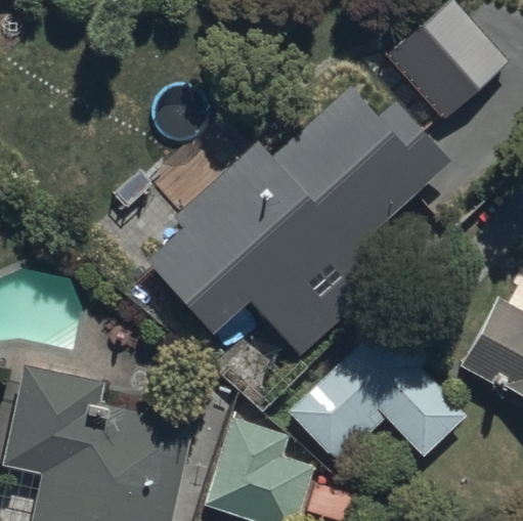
[(207,335),(249,297),(301,354),(393,271),(365,241),(452,162),(397,100),(378,118),(349,86),(269,158),(255,142),(132,253),(207,335)]
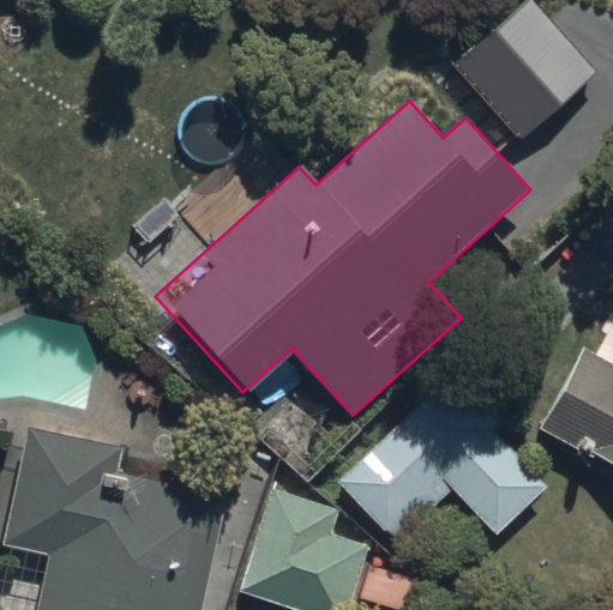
[(612,463),(612,367),(578,350),(540,426),(612,463)]
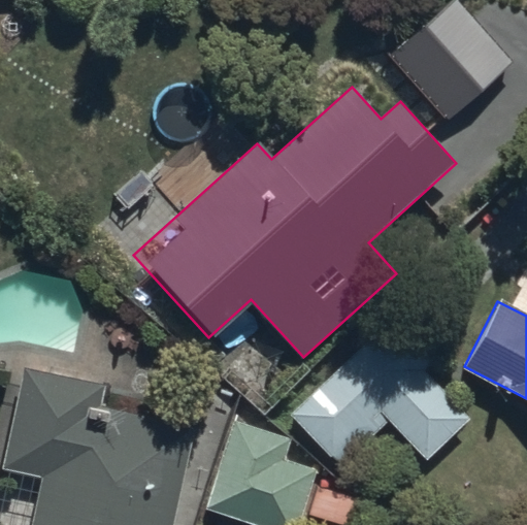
[(391,314),(289,414),(342,468),(389,423),(426,461),(468,420),(424,374),(437,361),(391,314)]
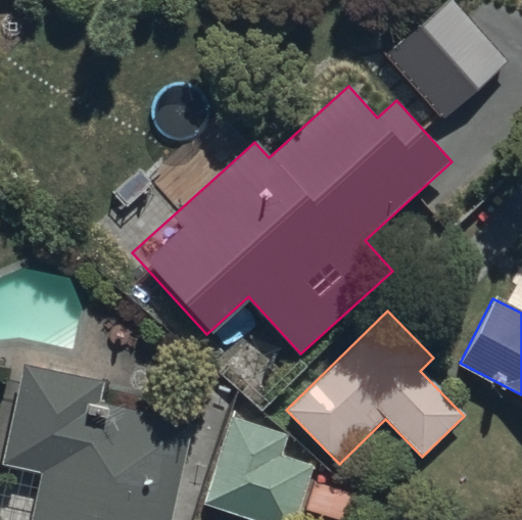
[(171,519),(193,422),(100,402),(104,382),(24,364),(1,465),(39,473),(29,519),(171,519)]
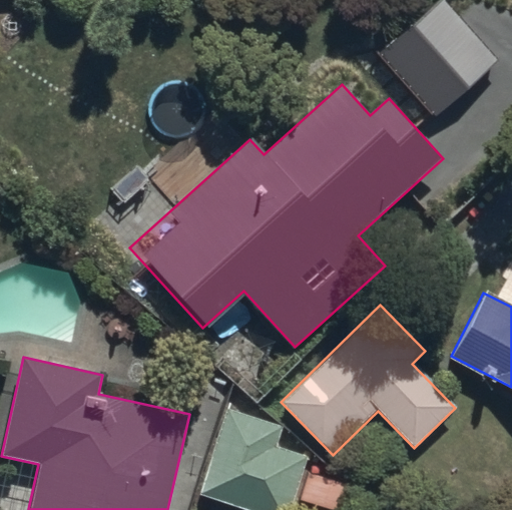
[(229,409),(198,494),(242,509),(288,509),(293,499),(322,509),(340,509),(348,488),(303,472),(308,458),(276,447),(283,428),(229,409)]
